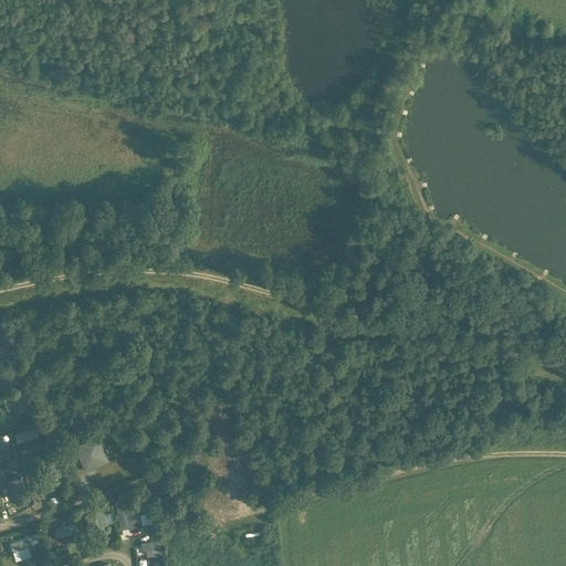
[(2,320),(0,320),(0,345),(0,346),(9,344),(2,320)]
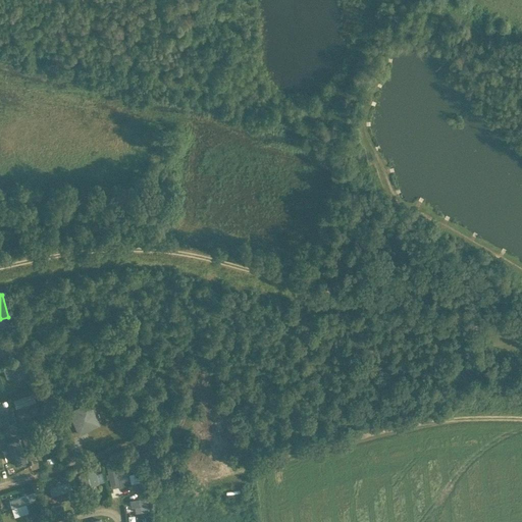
[(23,344),(13,348),(16,354),(27,350),(23,344)]
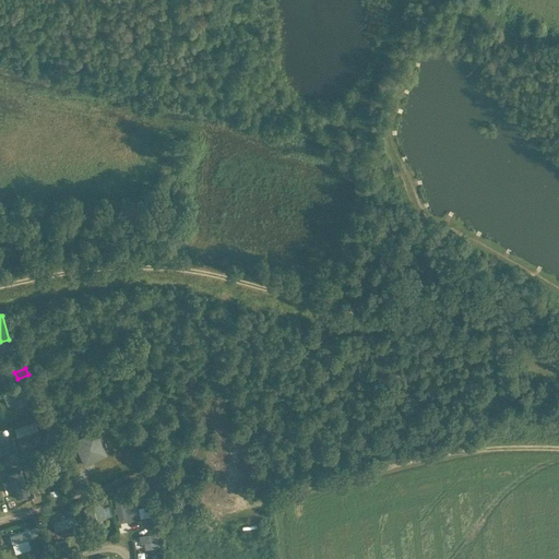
[(15,394),(18,402),(20,406),(27,403),(24,393),(21,385),(3,392),(6,399),(15,394)]
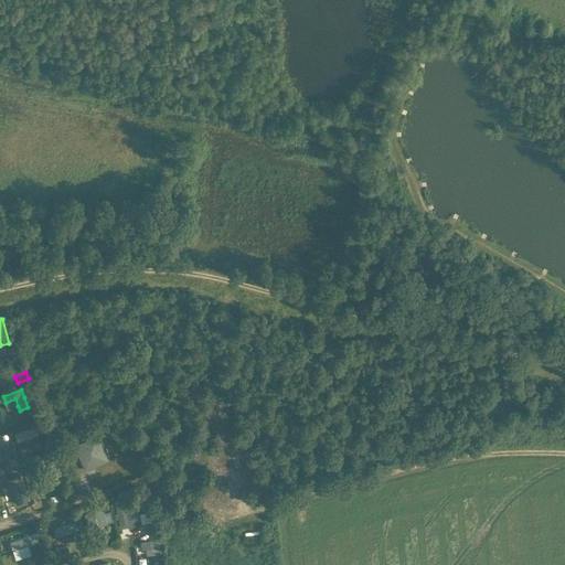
[(42,417),(39,407),(29,411),(33,420),(42,417)]
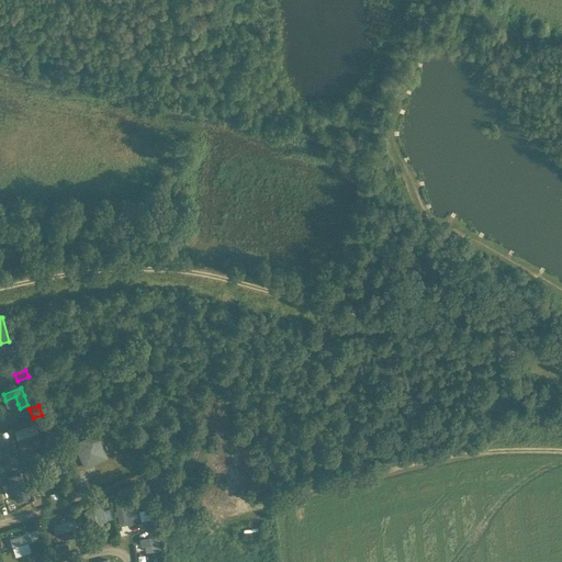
[(74,428),(85,424),(87,423),(88,423),(85,414),(70,419),(74,428)]
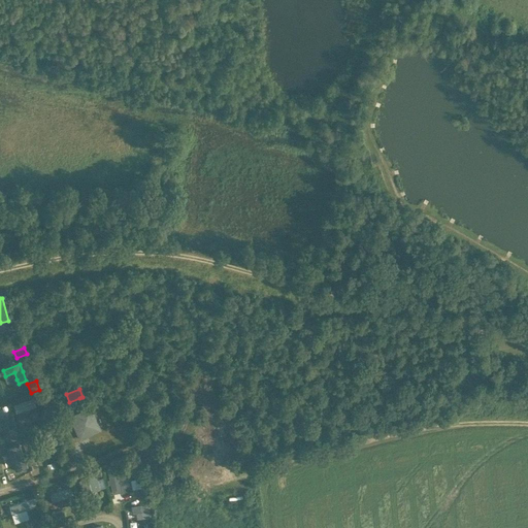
[(28,420),(39,416),(32,397),(13,403),(20,421),(27,418),(28,420)]
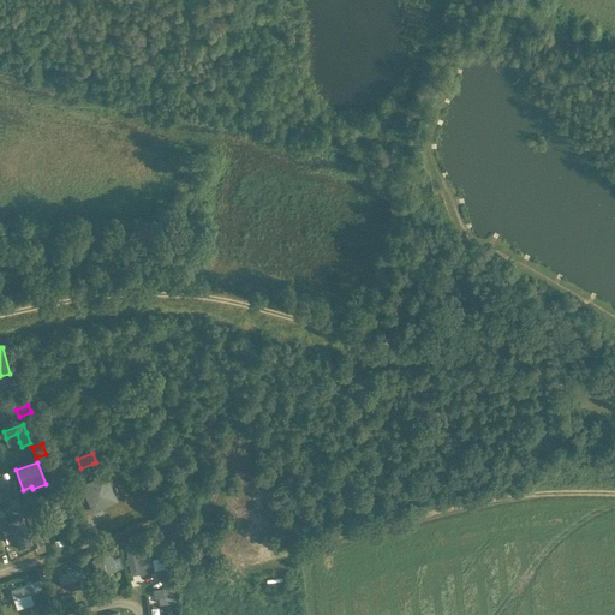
[(117,501),(105,473),(79,484),(93,512),(117,501)]
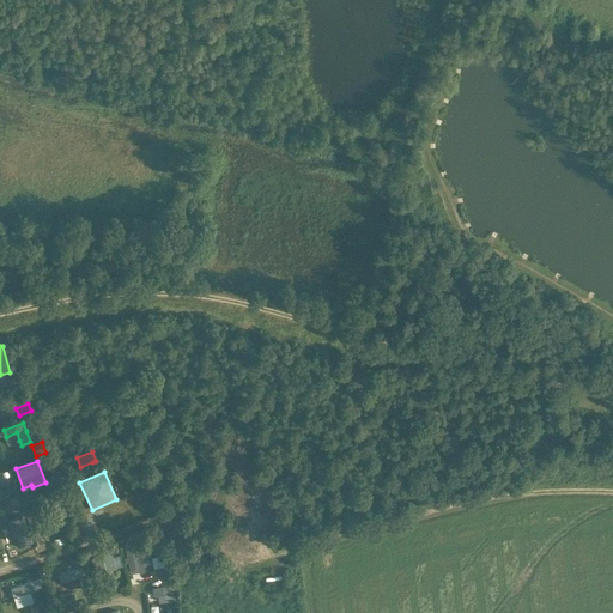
[(14,481),(7,484),(11,497),(19,495),(14,481)]
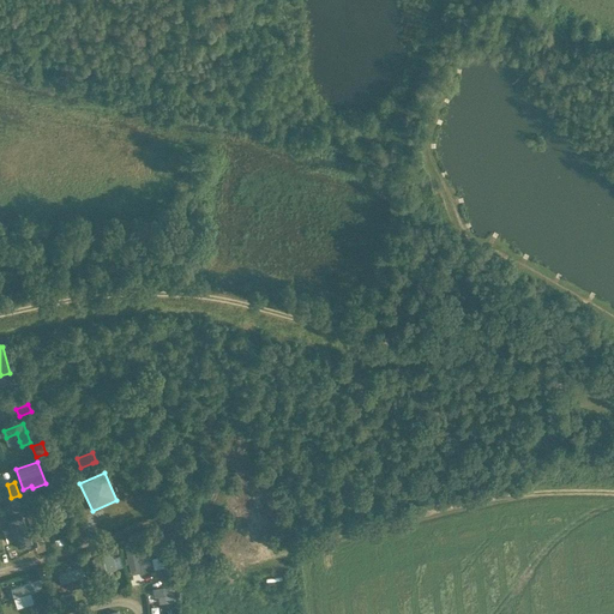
[(48,497),(60,493),(58,485),(46,487),(48,497)]
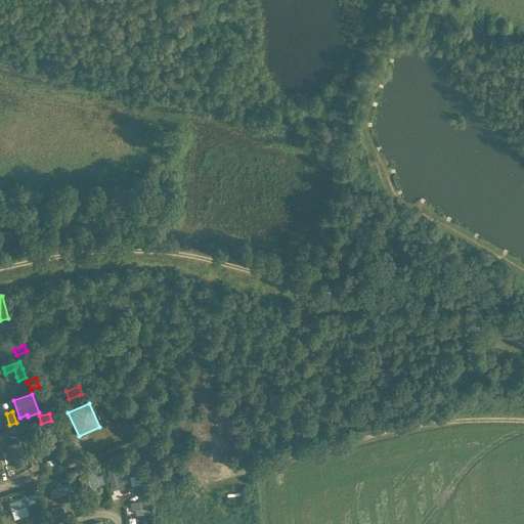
[(46,454),(52,452),(46,433),(36,436),(37,439),(34,440),(38,450),(41,449),(42,450),(45,449),(46,454)]
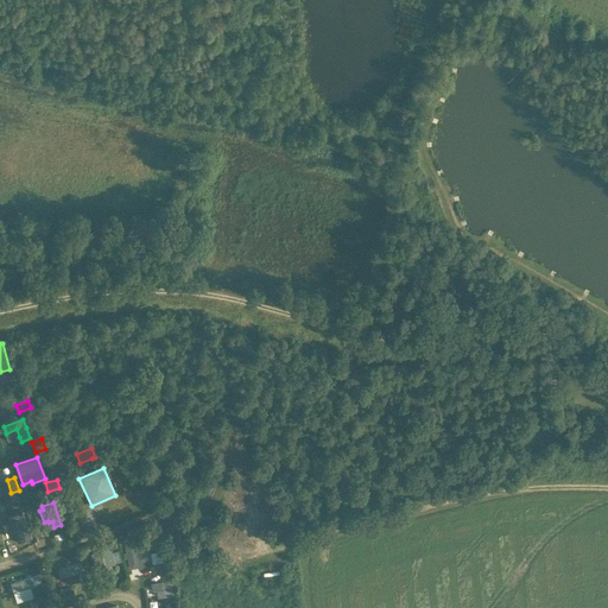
[(36,517),(32,507),(26,510),(29,519),(36,517)]
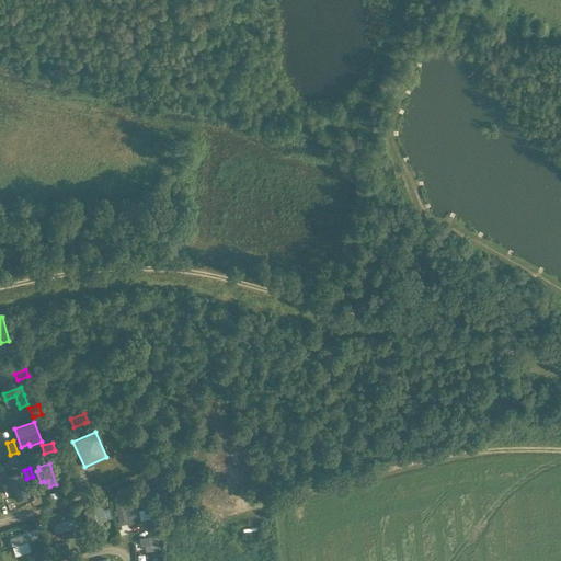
[(8,494),(13,492),(16,500),(30,495),(22,474),(21,470),(12,473),(13,478),(9,479),(10,481),(3,483),(8,494)]
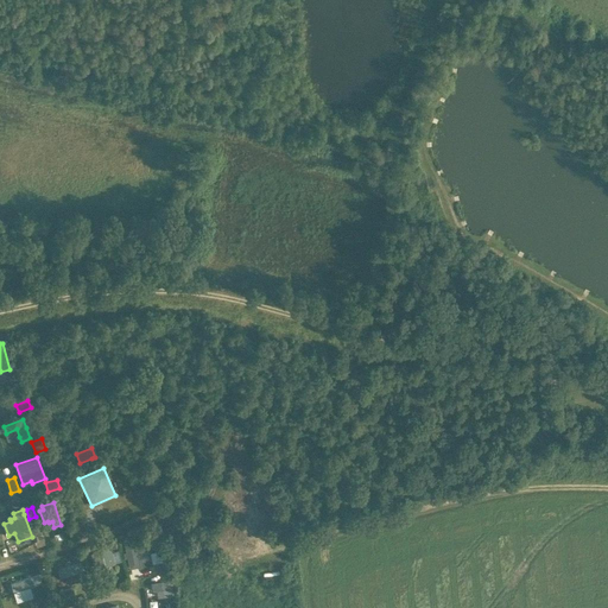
[(165,544),(163,529),(147,532),(150,542),(153,542),(154,546),(165,544)]
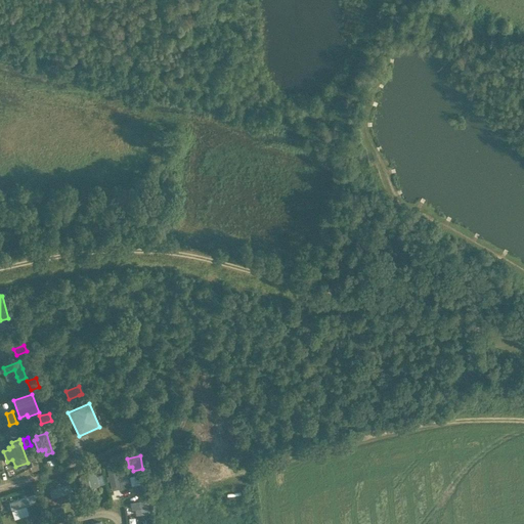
[(117,463),(119,469),(126,468),(124,461),(117,463)]
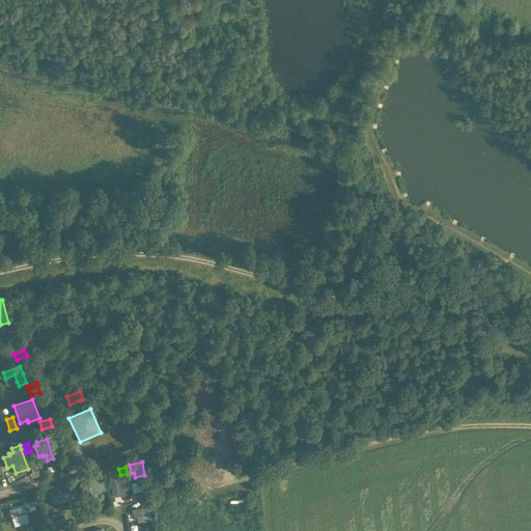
[(130,493),(133,493),(142,491),(140,480),(131,482),(131,480),(120,483),(117,468),(108,470),(113,496),(122,494),(122,495),(130,493)]
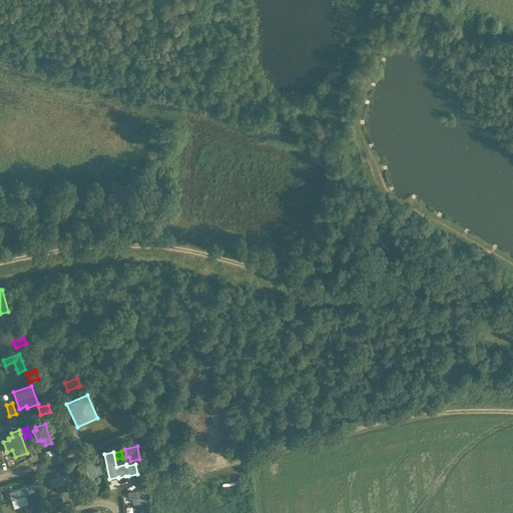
[(93,455),(95,462),(101,461),(99,454),(93,455)]
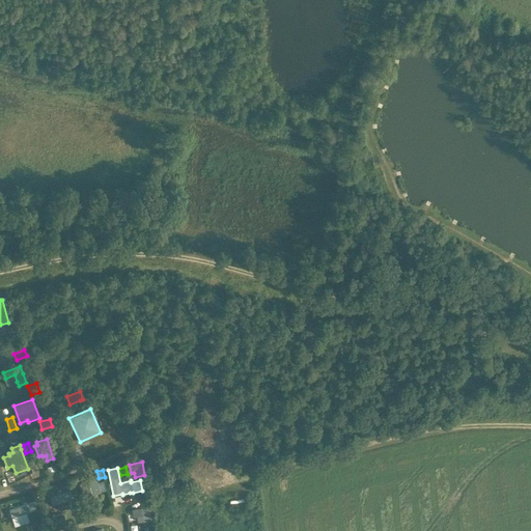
[(98,481),(96,477),(79,482),(83,496),(101,492),(101,491),(98,481)]
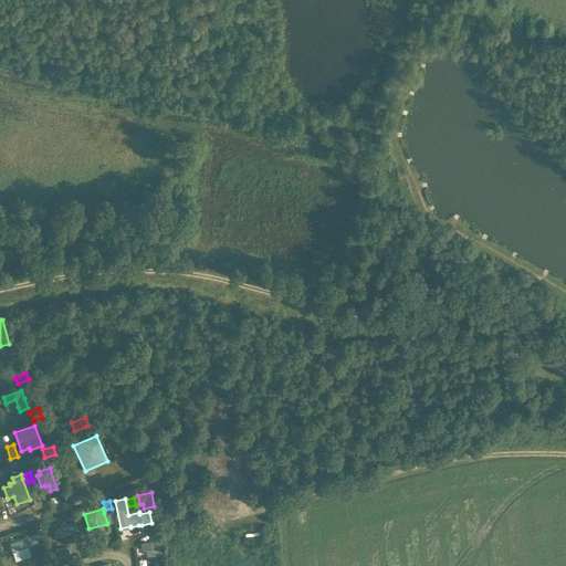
[(67,515),(70,522),(79,519),(76,512),(67,515)]
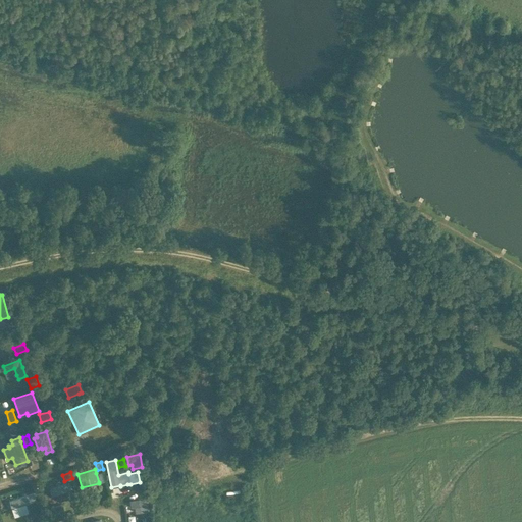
[(70,481),(50,488),(52,494),(56,493),(58,501),(69,497),(67,489),(72,487),(70,481)]
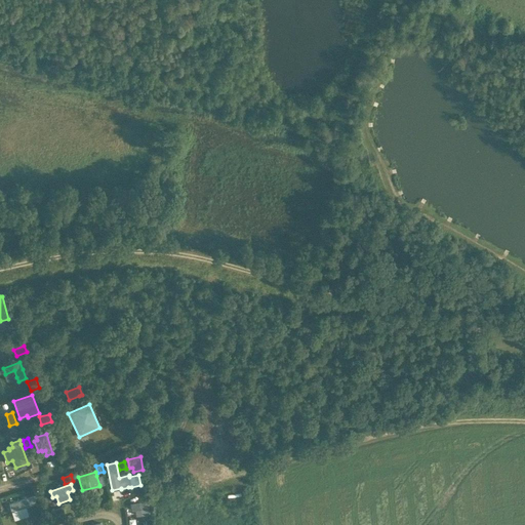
[(14,518),(30,514),(27,506),(36,503),(35,494),(10,500),(14,518)]
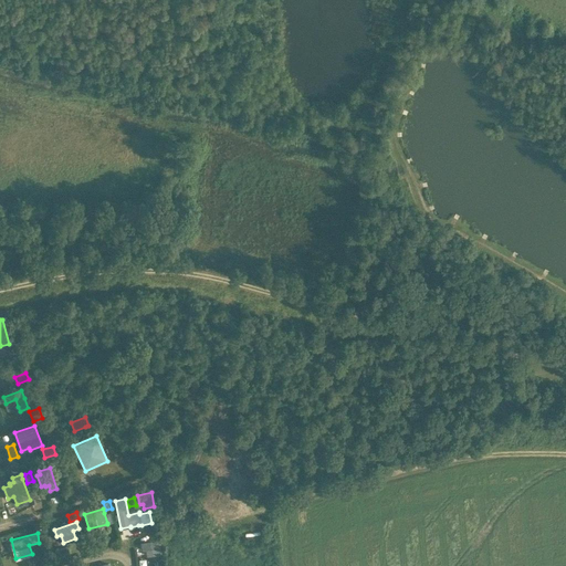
[(147,555),(161,553),(159,538),(140,542),(142,548),(145,548),(147,555)]
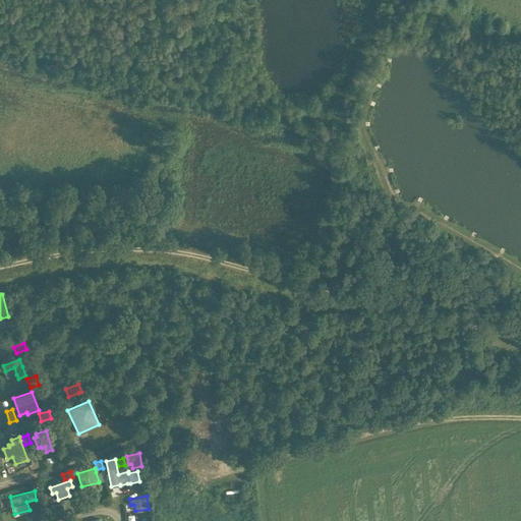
[(63,503),(53,506),(55,514),(65,511),(63,503)]
